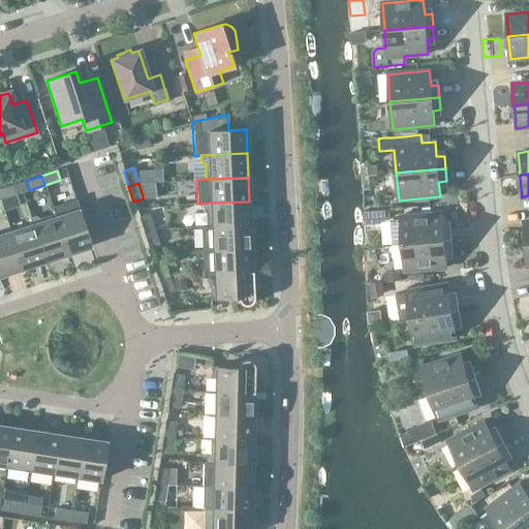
[(0,198),(16,194),(12,185),(0,188),(0,198)]
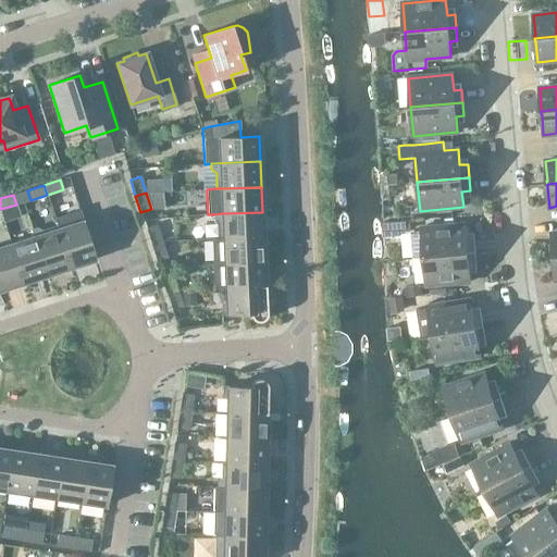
[(72,268),(95,260),(79,210),(56,218),(58,225),(59,229),(72,268)]
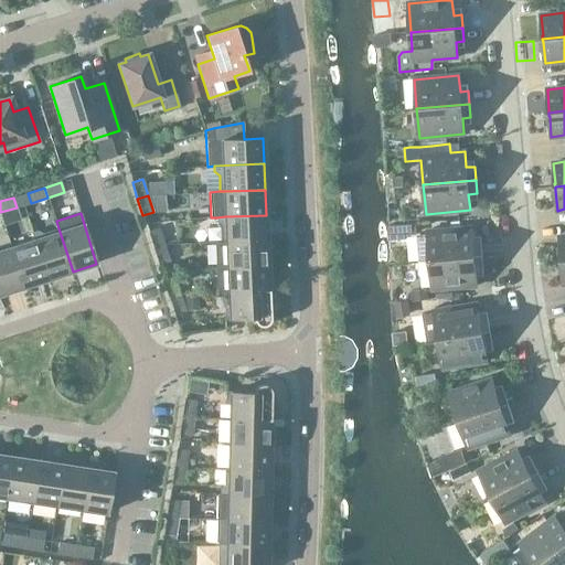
[(267,241),(266,215),(225,216),(216,217),(217,223),(222,226),(222,243),(226,243),(267,241)]
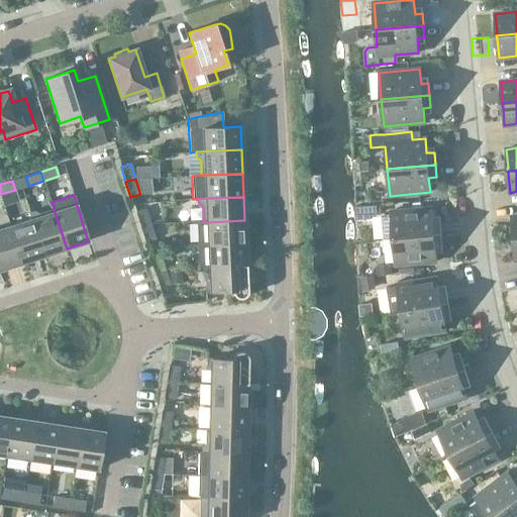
[(384,217),(384,220),(385,239),(393,238),(440,234),(439,222),(432,222),(431,208),(391,211),(391,214),(388,214),(386,216),(384,217)]
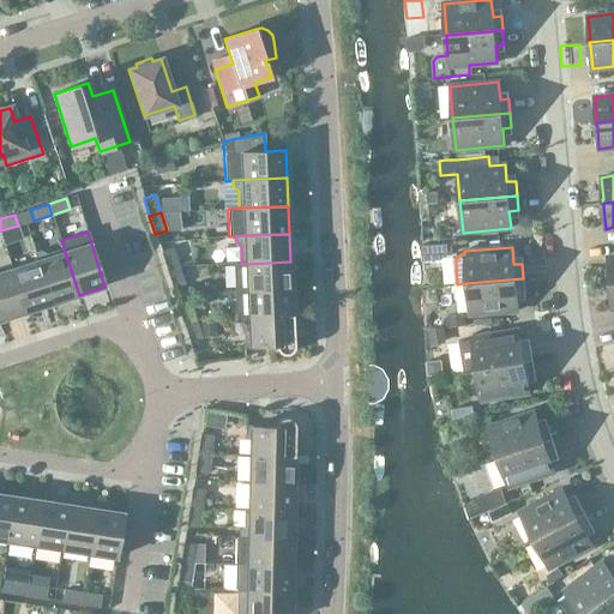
[(79,295),(65,252),(64,248),(47,253),(42,251),(36,252),(38,260),(53,304),(79,295)]
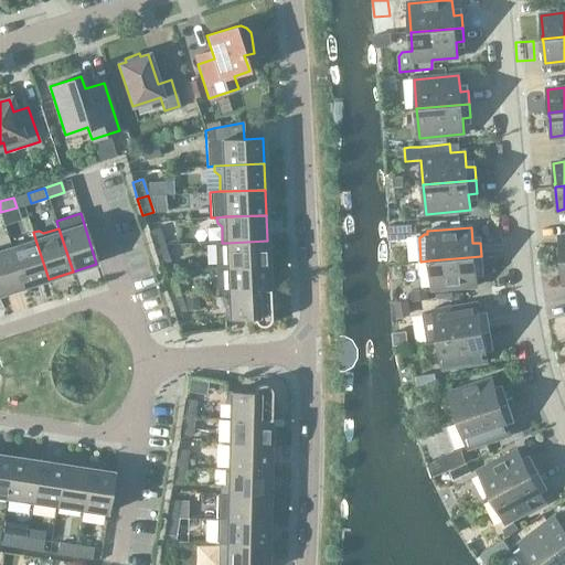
[(153,248),(163,245),(158,228),(148,232),(153,248)]
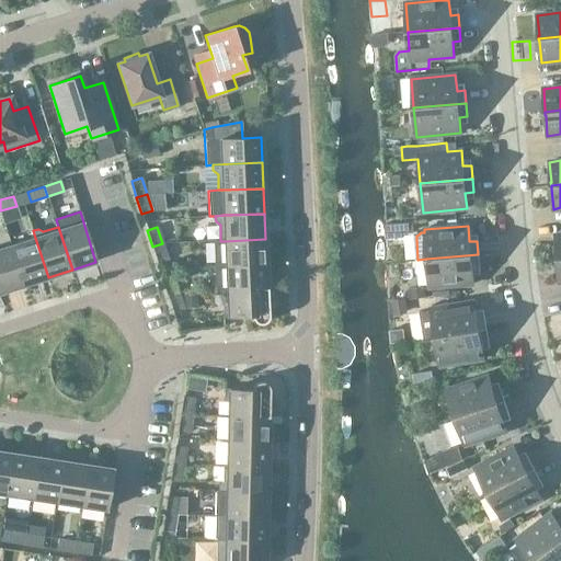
[(35,238),(11,247),(23,285),(48,277),(35,238)]
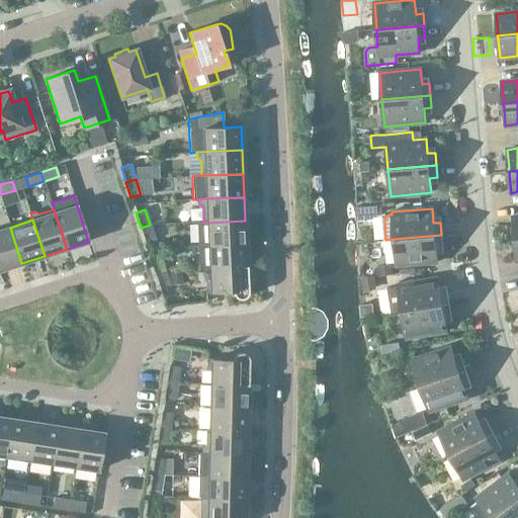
[(196,223),(197,245),(246,243),(245,221),(207,223),(203,223),(196,223)]
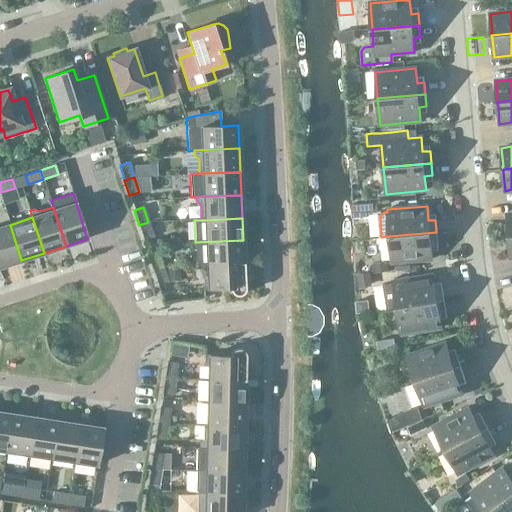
[(153,237),(148,222),(139,225),(144,240),(153,237)]
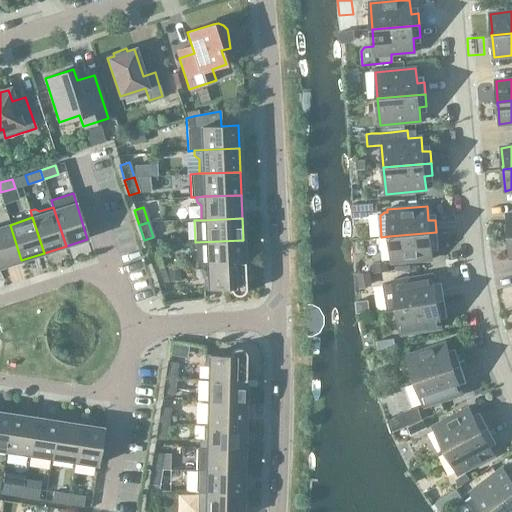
[(0,266),(21,260),(10,225),(0,227),(0,266)]
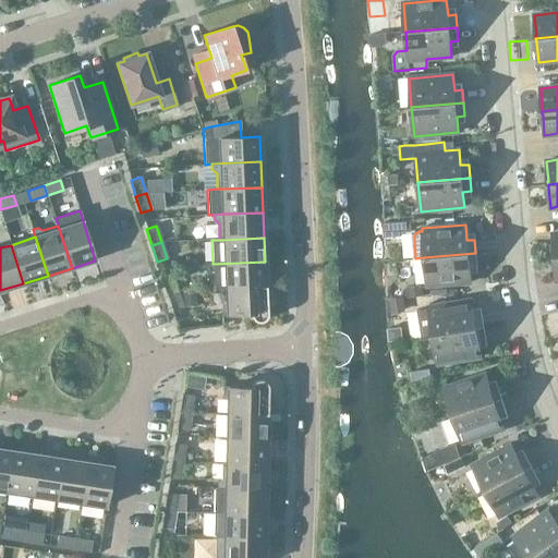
[(475,253),(424,257),(426,286),(470,282),(469,267),(476,266),(475,253)]
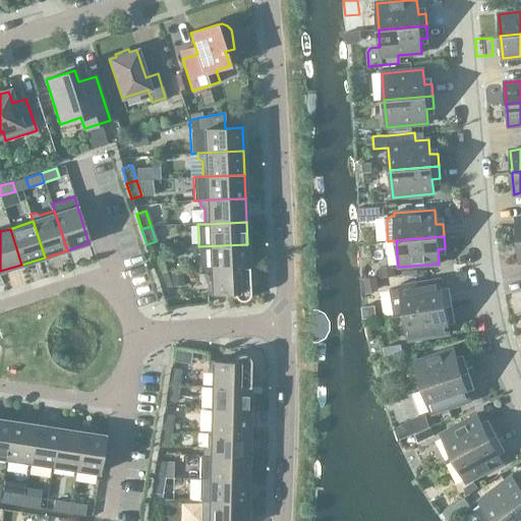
[(199,270),(211,270),(248,268),(247,244),(198,246),(199,270)]
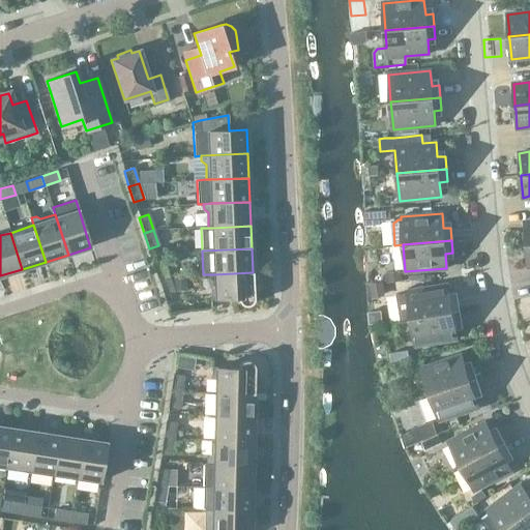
[(169,276),(164,261),(154,264),(158,280),(169,276)]
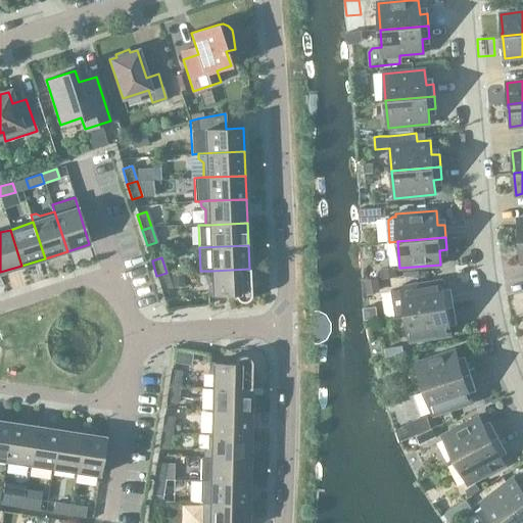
[(383,278),(395,277),(394,267),(382,268),(383,278)]
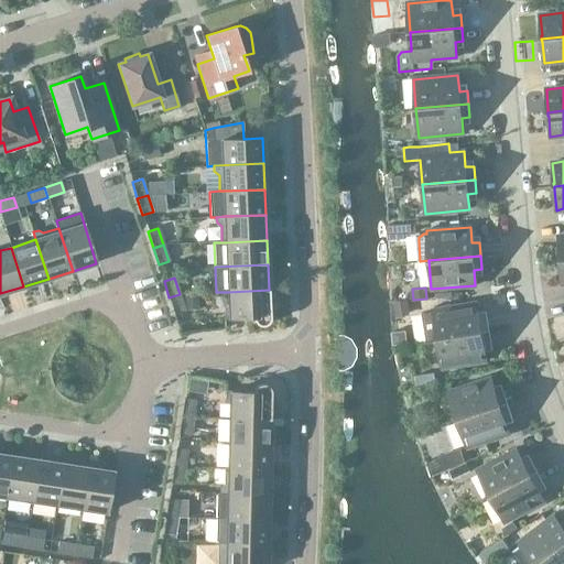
[(270,316),(269,290),(228,292),(229,317),(225,317),(225,318),(253,317),(255,323),(259,325),(264,325),(269,322),(270,316)]
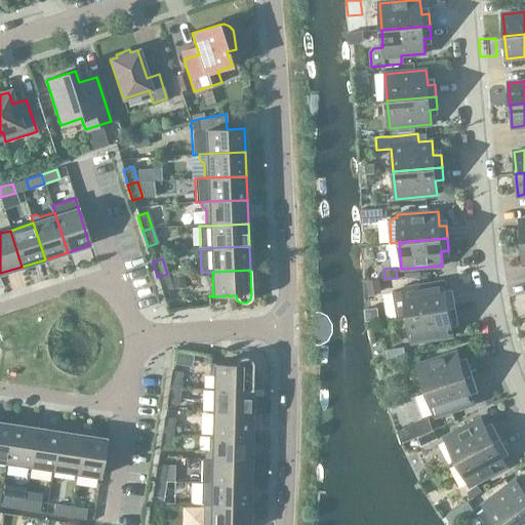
[(167,274),(157,277),(162,292),(171,289),(167,274)]
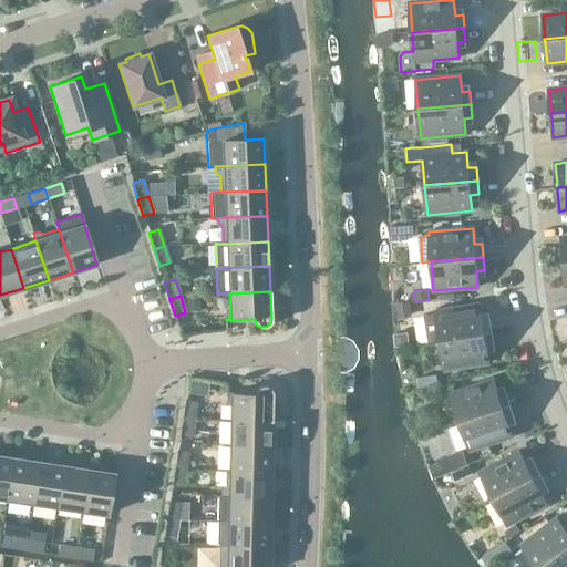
[(429,343),(440,341),(492,332),(488,319),(481,320),(478,305),(434,312),(435,315),(423,317),(429,343)]
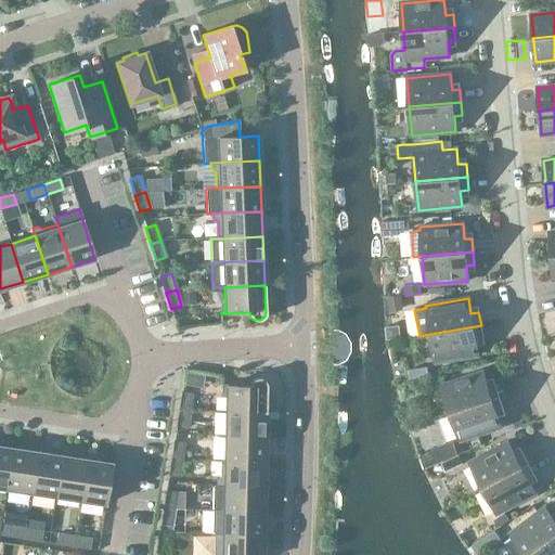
[(483,338),(481,325),(430,334),(435,362),(478,356),(476,340),(483,338)]
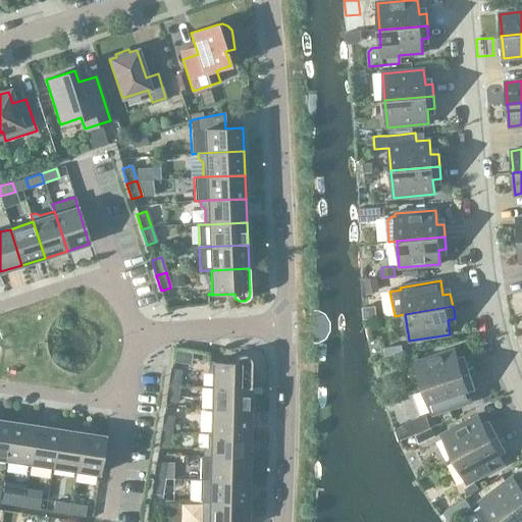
[(423,388),(469,373),(465,361),(458,364),(454,350),(415,363),(423,388)]
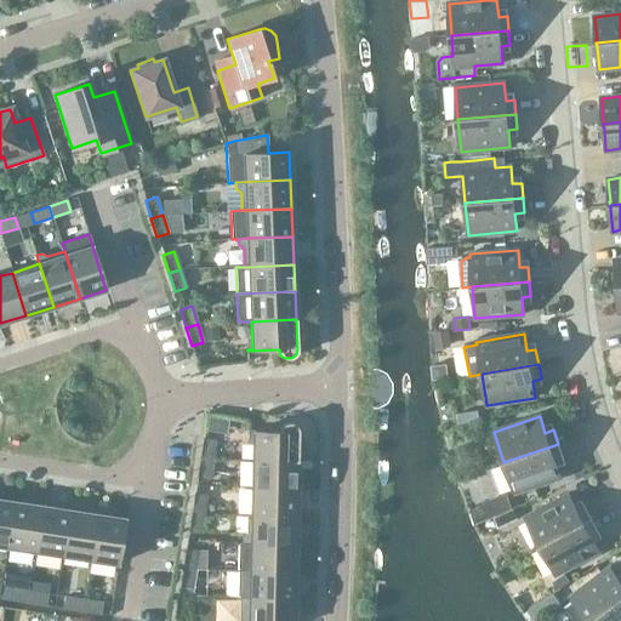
[(254,433),(252,459),(252,461),(297,461),(298,432),(296,427),(291,423),(286,423),(281,426),(279,432),(249,431),(249,433),(254,433)]
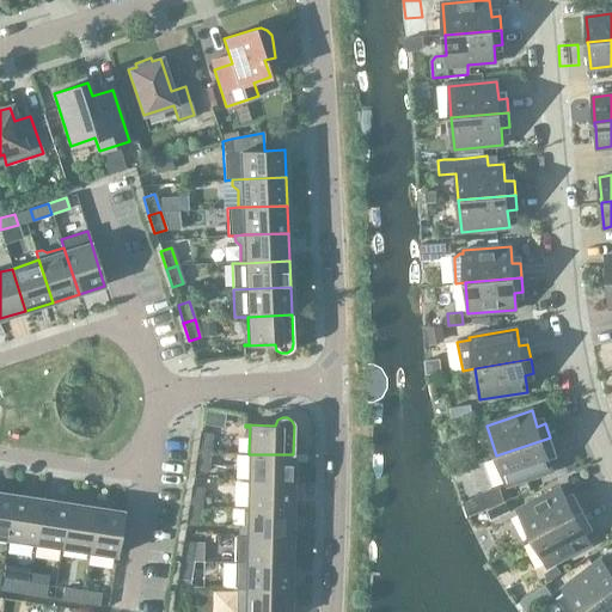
[(200,432),(197,451),(208,453),(210,434),(200,432)]
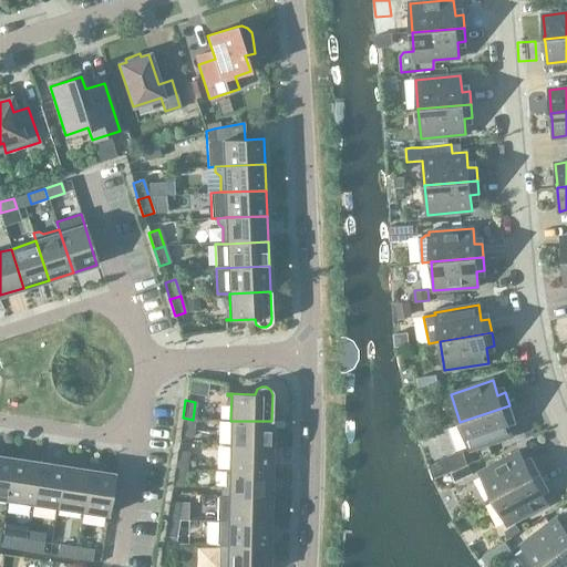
[(514,419),(509,405),(460,422),(470,450),(512,435),(506,421),(514,419)]
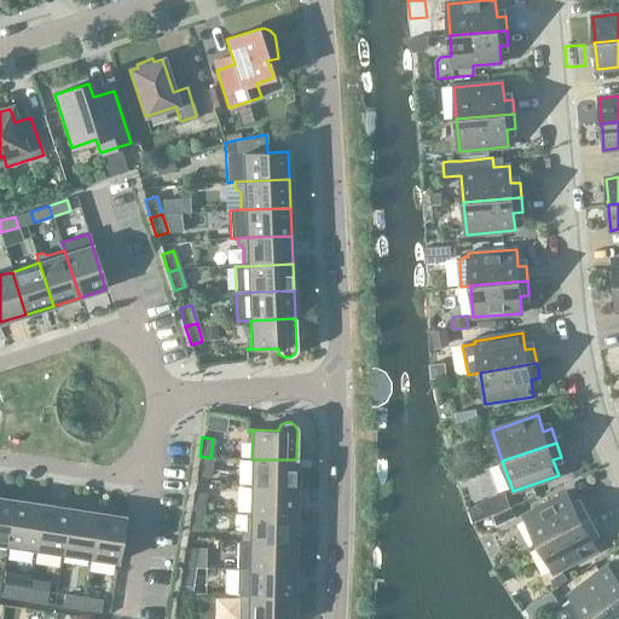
[(208,478),(210,458),(200,456),(196,475),(208,478)]
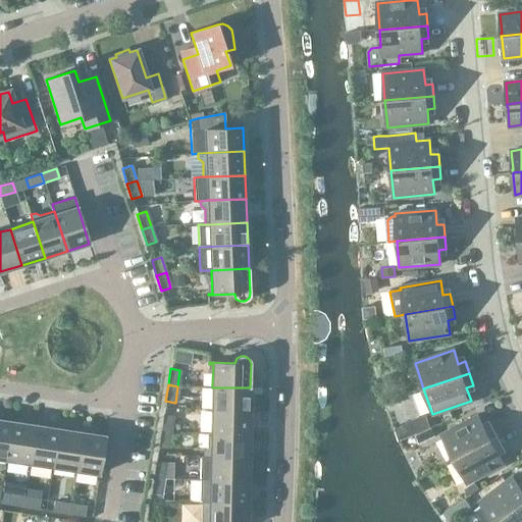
[(249,411),(250,387),(212,387),(211,410),(249,411)]
